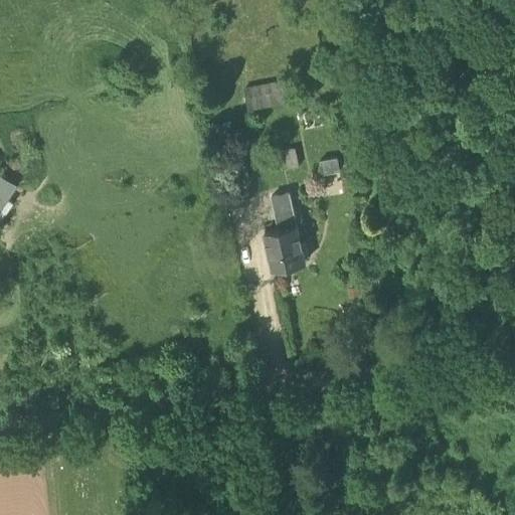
[(244,89),(248,109),(288,100),(284,80),(244,89)]
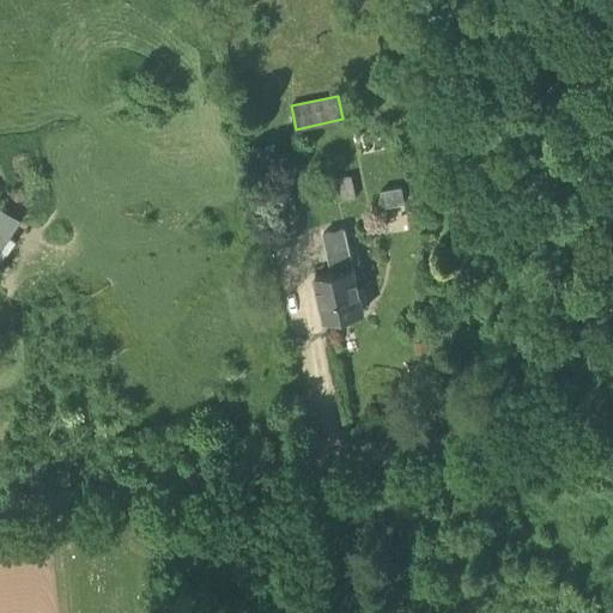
[(265,156),(267,170),(278,168),(275,153),(265,156)]
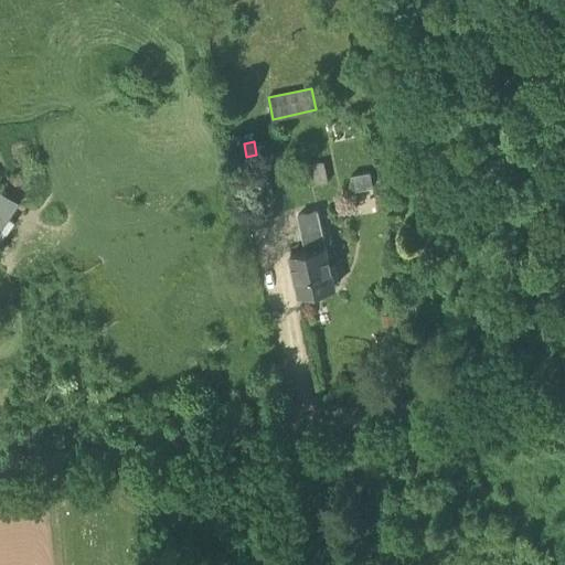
[(313,166),(317,184),(329,182),(324,162),(313,166)]
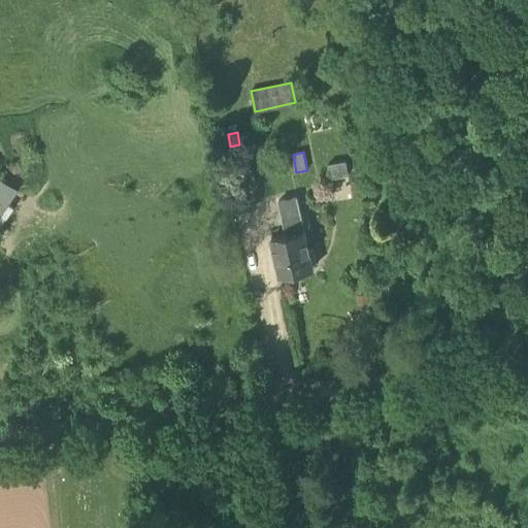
[(324,165),(327,178),(348,175),(344,161),(324,165)]
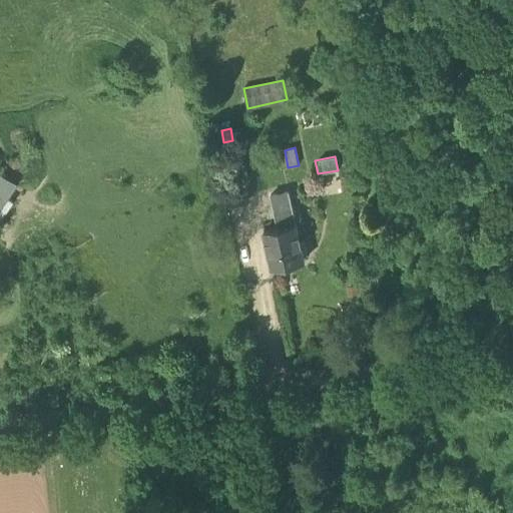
[(15,186),(1,176),(0,177),(0,207),(6,198),(15,186)]
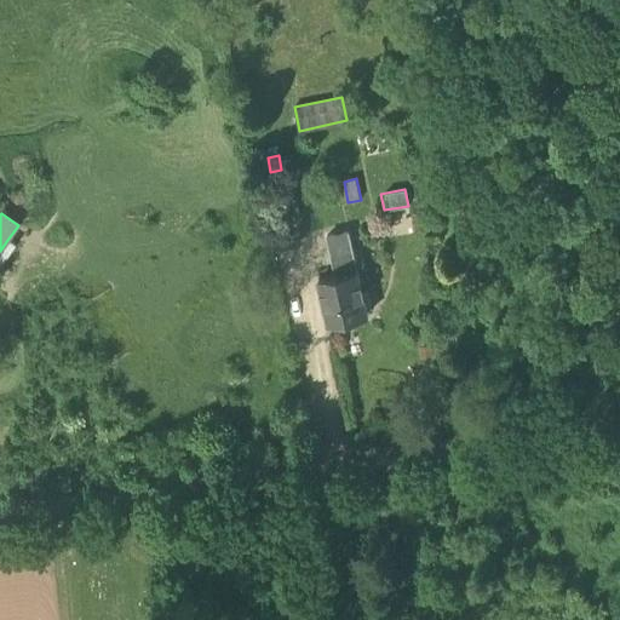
[(326,236),(334,275),(357,270),(349,231),(326,236)]
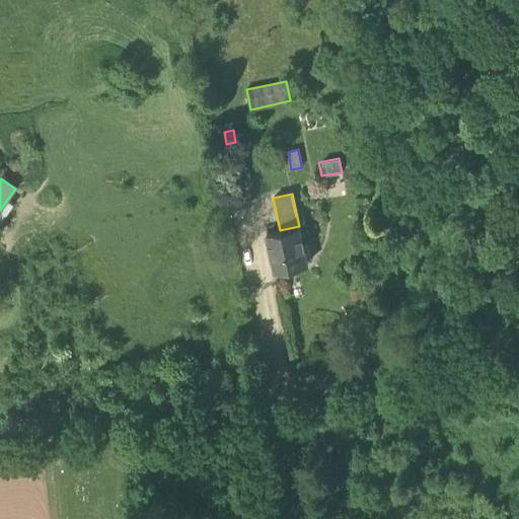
[(0,223),(13,205),(6,201),(0,210),(0,223)]
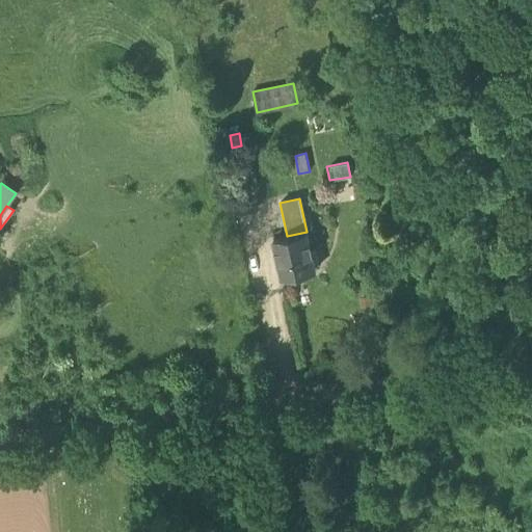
[(311,213),(313,225),(323,223),(320,211),(311,213)]
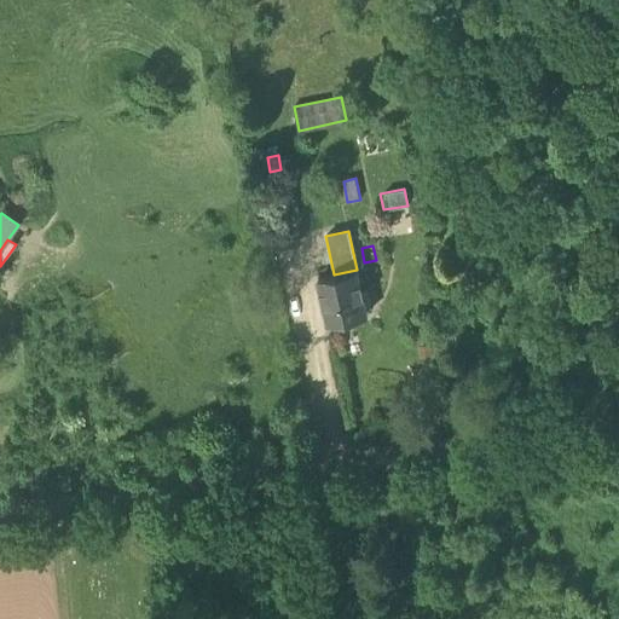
[(362,290),(357,270),(334,275),(319,278),(329,323),(366,314),(365,306),(370,305),(366,289),(362,290)]
